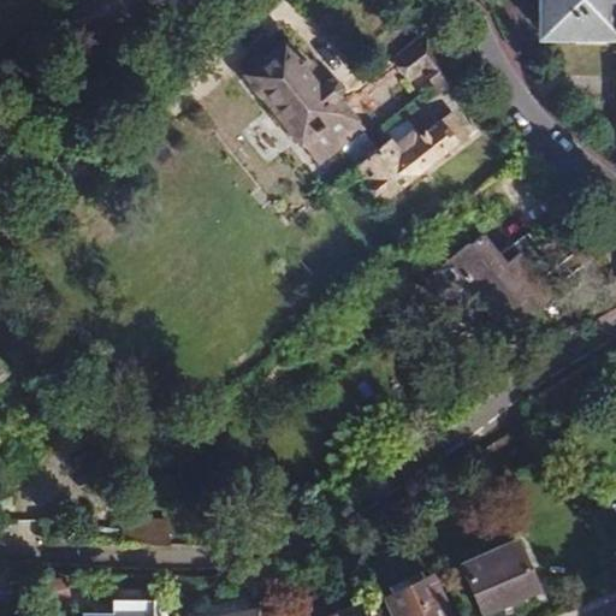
[(615,35),(615,0),(543,0),(543,7),(551,7),(551,36),(615,35)]
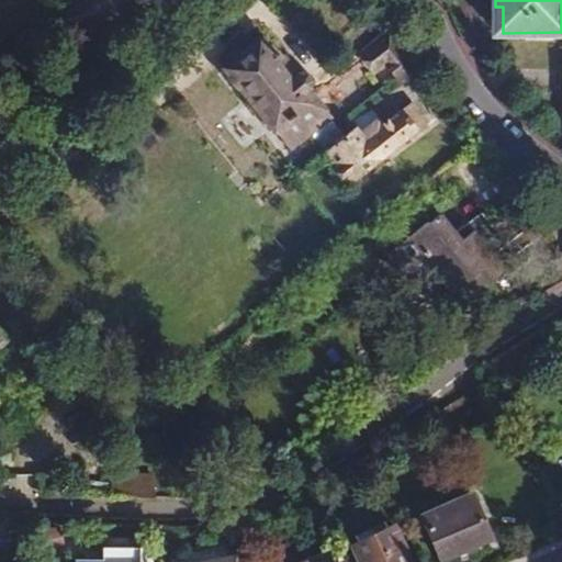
[(408,48),(396,32),(369,54),(382,69),(390,63),(404,81),(418,71),(403,52),(408,48)]
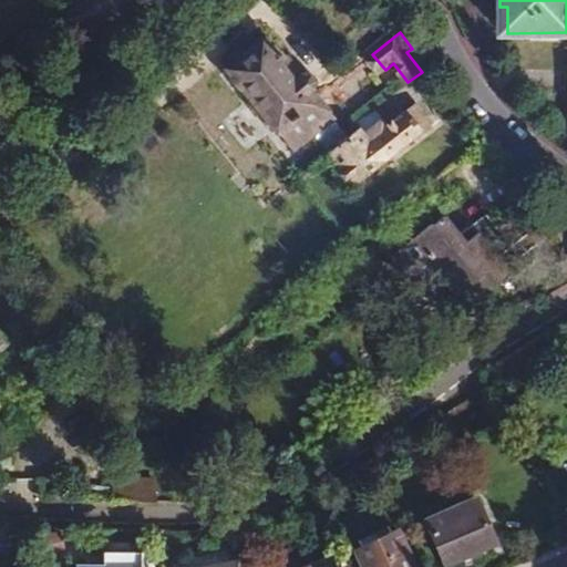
[(268,35),(226,69),(276,132),(280,129),(296,148),(316,132),(310,126),(329,111),(311,90),(313,86),(313,84),(313,82),(313,79),(311,76),(309,73),(307,73),(297,81),(282,63),(288,58),(268,35)]
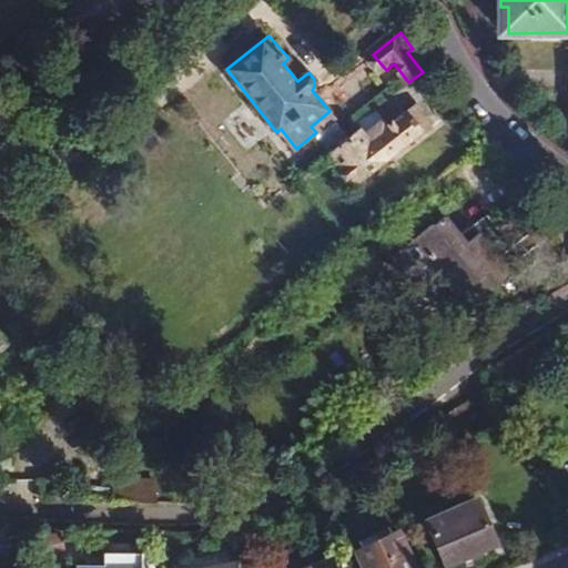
[(359,131),(326,156),(353,189),(434,125),(424,114),(416,121),(409,112),(371,143),(366,139),(359,131)]
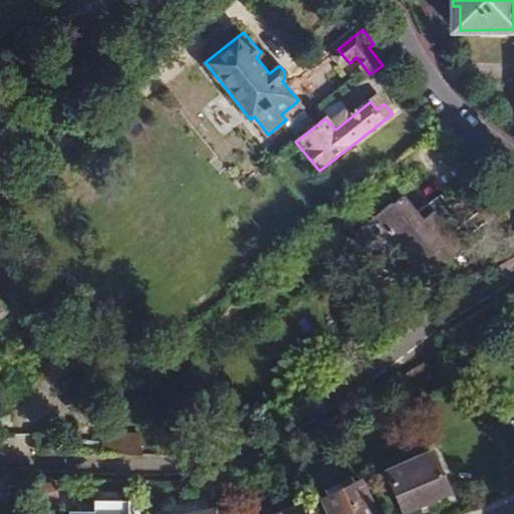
[(466,249),(438,214),(425,224),(404,198),(395,206),(392,202),(356,231),(379,260),(398,245),(417,268),(423,263),(433,276),(466,249)]
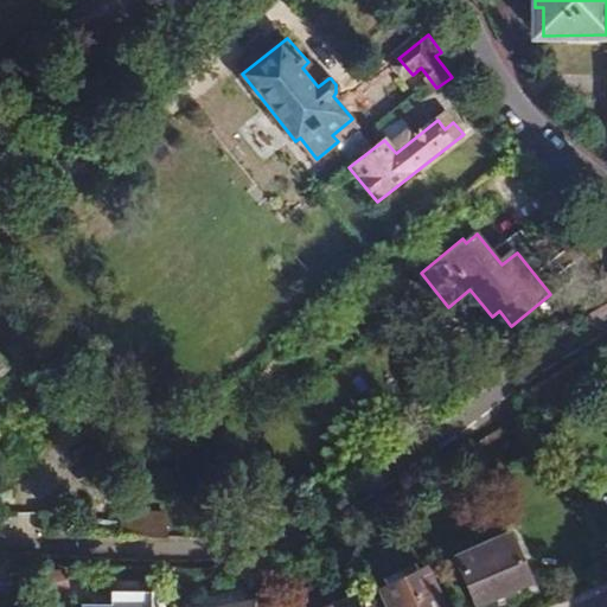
[(0,377),(16,366),(0,347),(0,377)]
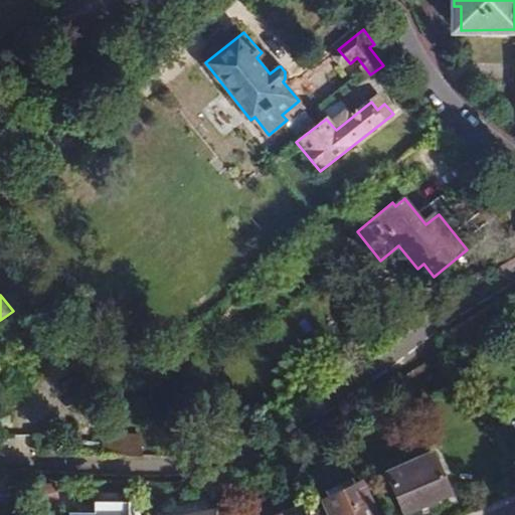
[(448,490),(430,450),(385,470),(404,509),(448,490)]
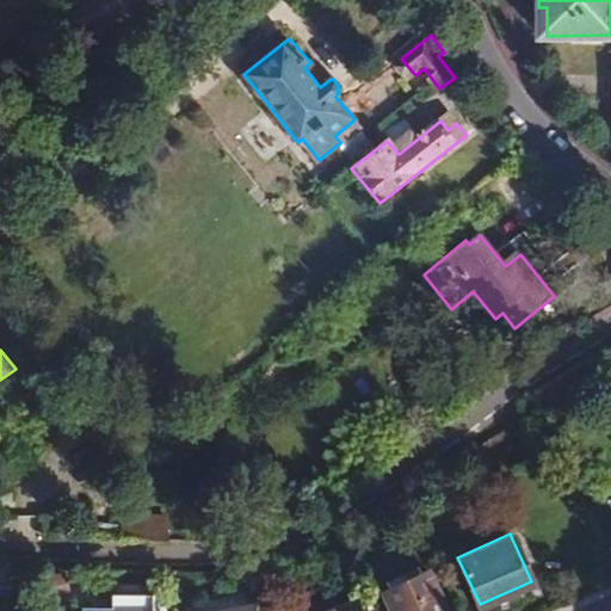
[(446,610),(427,571),(381,592),(390,610),(446,610)]
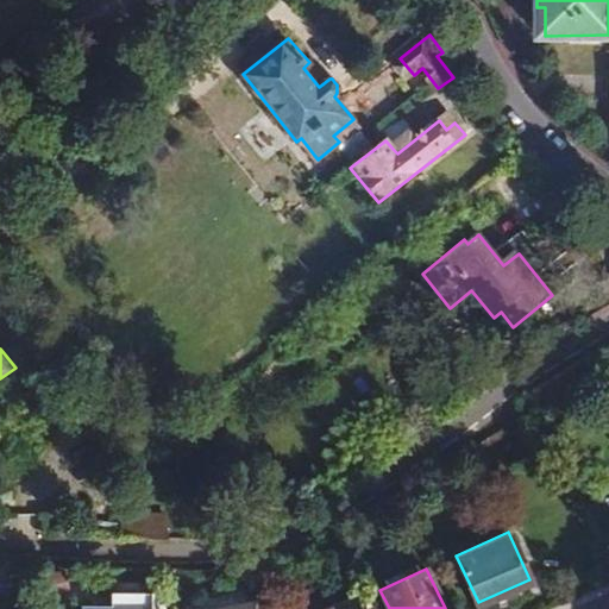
[(360,608),(355,590),(294,608),(360,608)]
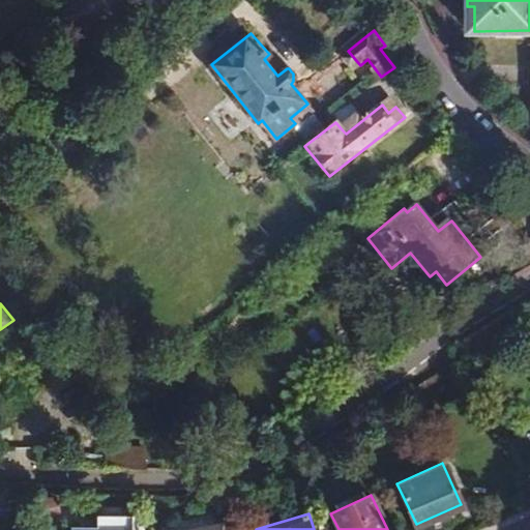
[(126,529),(127,516),(91,514),(91,529),(126,529)]
